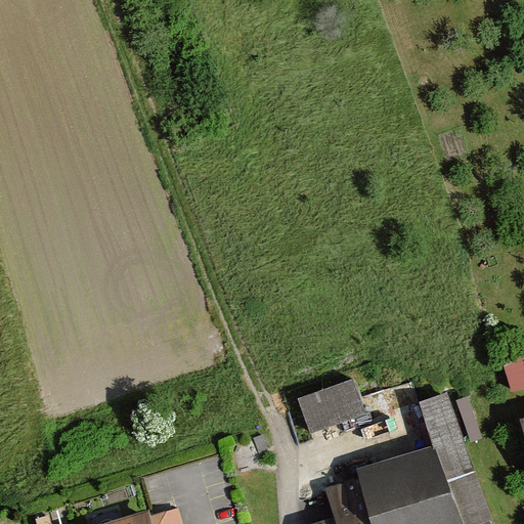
[(523,389),(523,366),(520,356),(503,362),(507,376),(513,393),(523,389)]
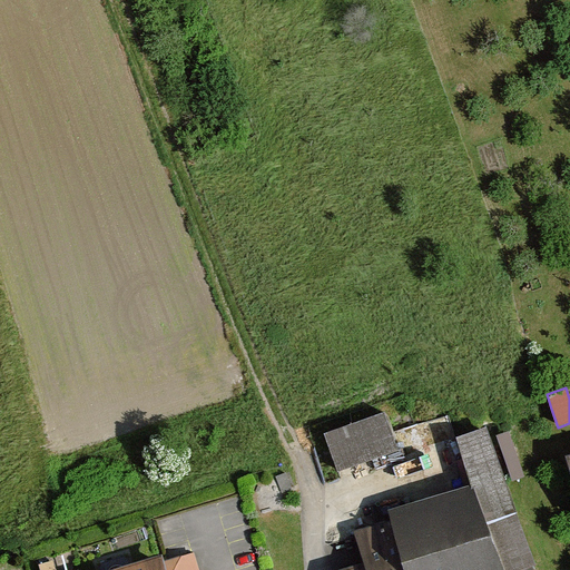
[(396,451),(382,413),(321,435),(325,448),(335,474),(396,451)]
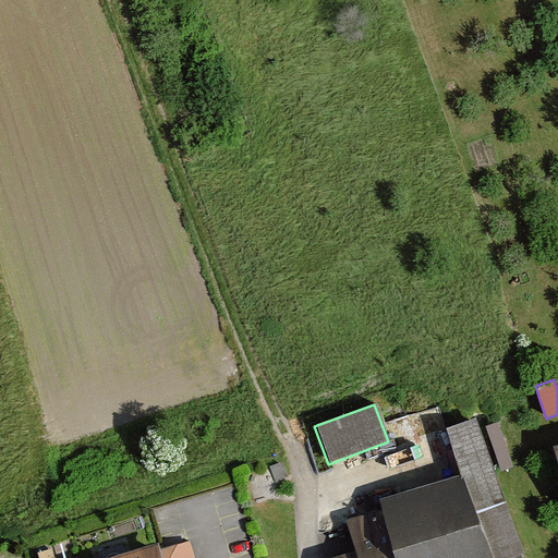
[(377,499),(365,514),(378,557),(520,557),(524,557),(473,416),(436,429),(449,478),(377,499)]
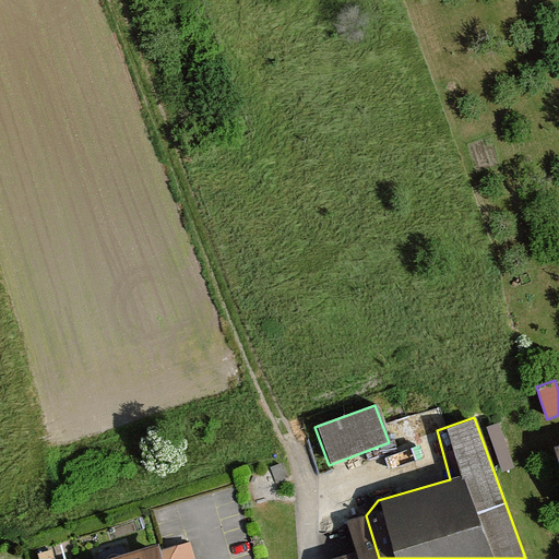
[(379,558),(366,515),(330,526),(339,556),(329,558),(379,558)]
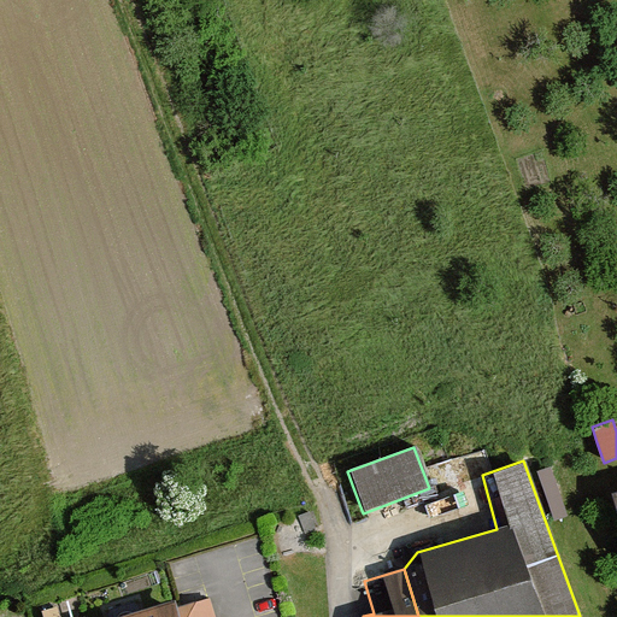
[(191,616),(186,599),(158,607),(124,616),(191,616)]
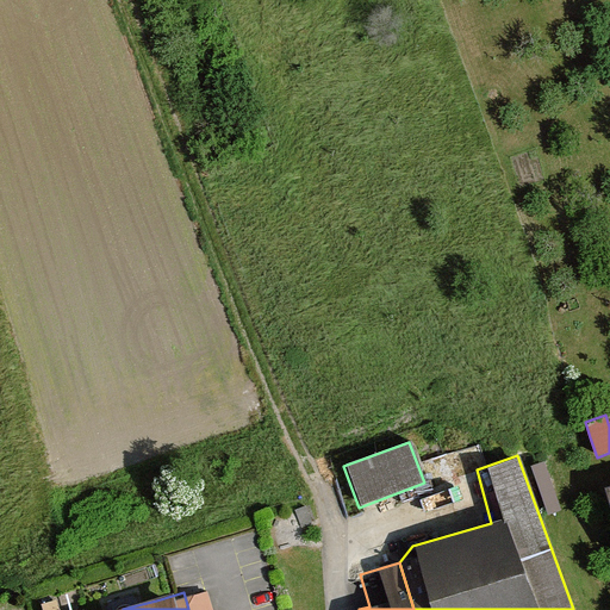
All buildings are outlined.
